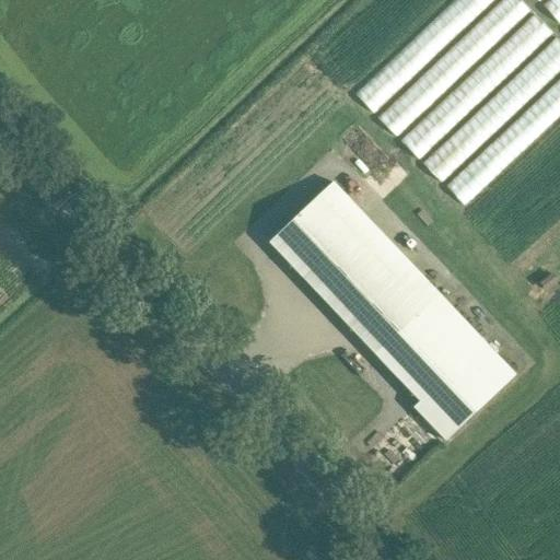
[(454,0),(354,92),(373,112),(494,0),(454,0)]
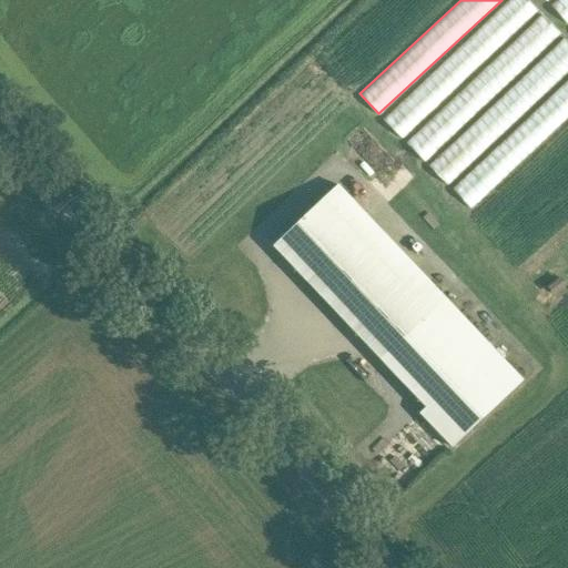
[(530,0),(508,0),(382,120),(402,141),(404,139),(426,163),(426,162),(447,184),(567,70),(567,37),(564,33),(564,34),(530,0)]
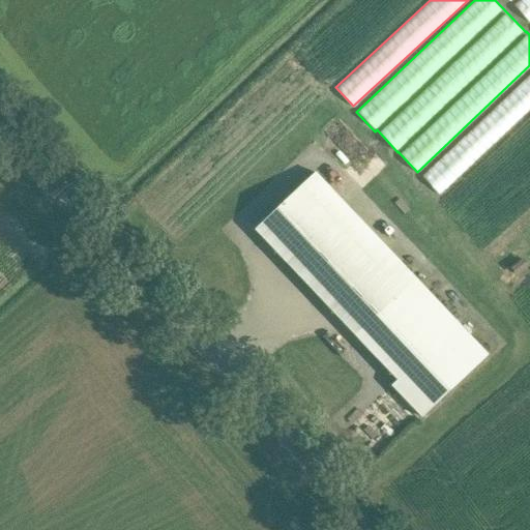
[(529,0),(510,0),(512,2),(529,20),(529,0)]
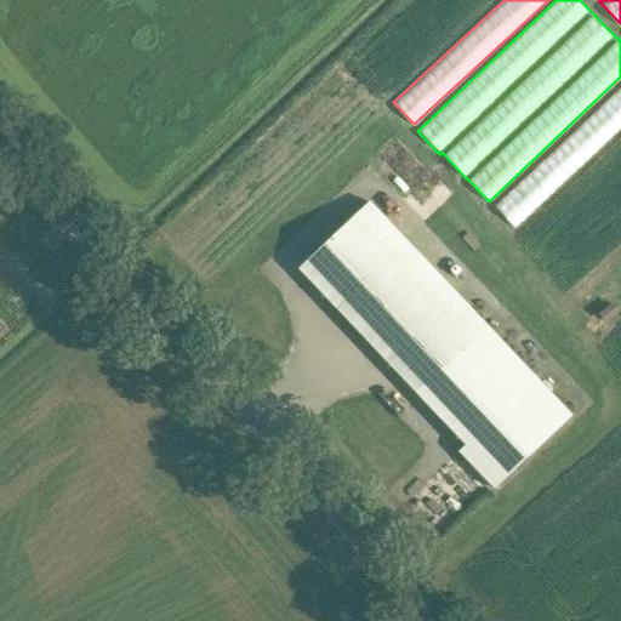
[(514,227),(620,127),(620,85),(494,205),(514,227)]
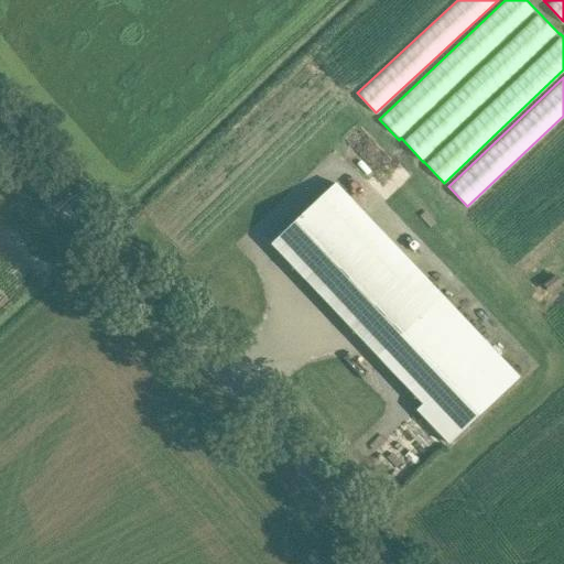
[(366,215),(336,183),(271,245),(379,358),(434,306),(356,225),(366,215)]
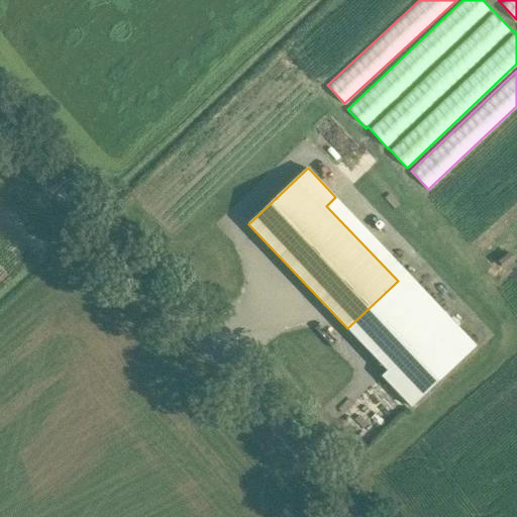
[(398,281),(347,328),(388,371),(382,376),(411,407),(476,345),(406,273),(398,281)]
